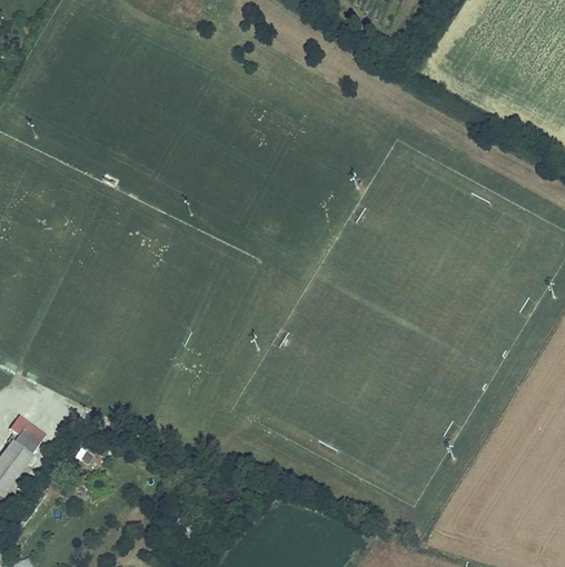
[(0,367),(9,371),(16,359),(0,351),(0,367)]
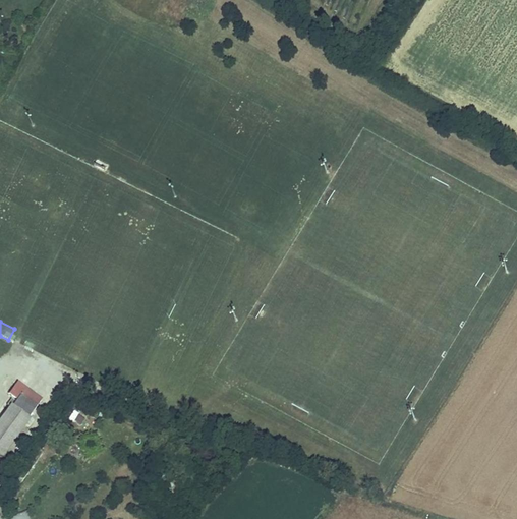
[(5,412),(0,418),(0,455),(43,397),(18,380),(8,393),(15,398),(12,402),(9,400),(1,409),(5,412)]
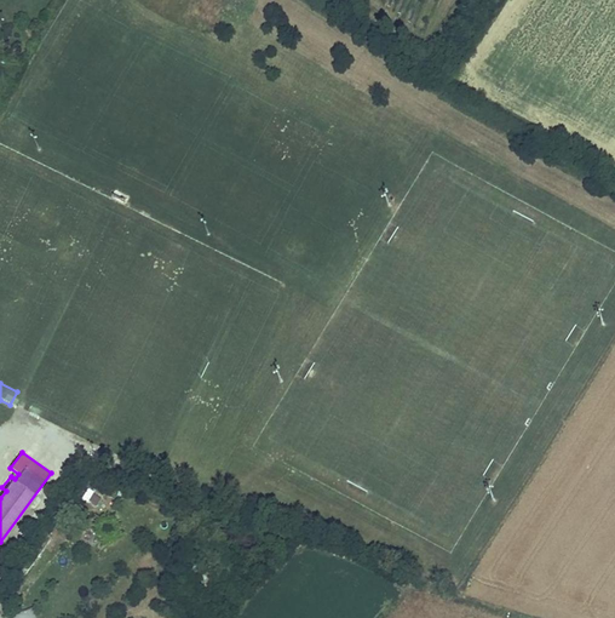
[(92,503),(96,496),(84,490),(80,497),(92,503)]
